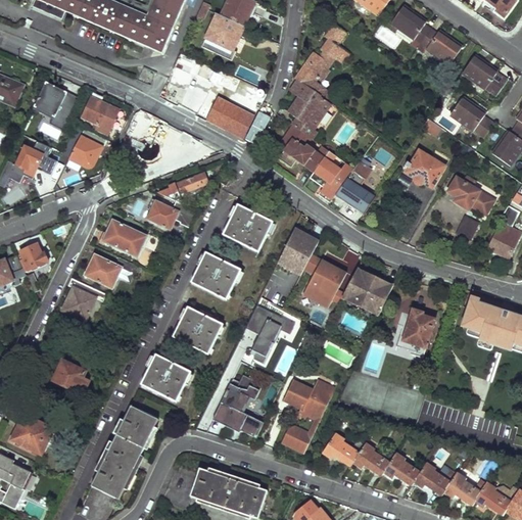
[(42,0),(162,51),(184,0),(153,0),(147,14),(115,0),(42,0)]
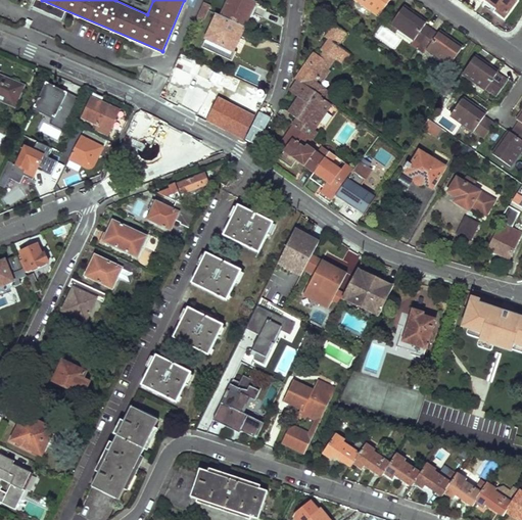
[(147,14),(153,0),(115,0),(147,14)]
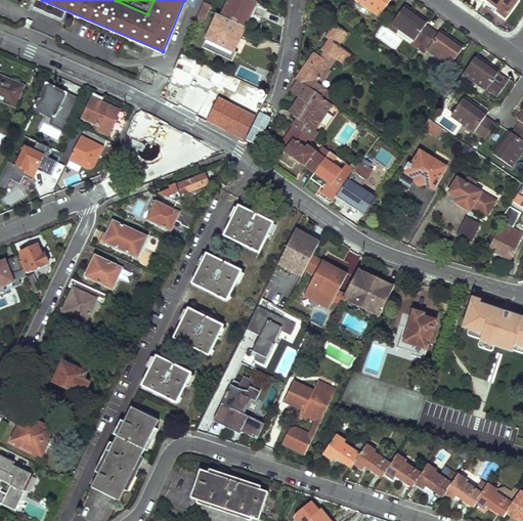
[(227,0),(221,14),(245,25),(256,0),(227,0)]
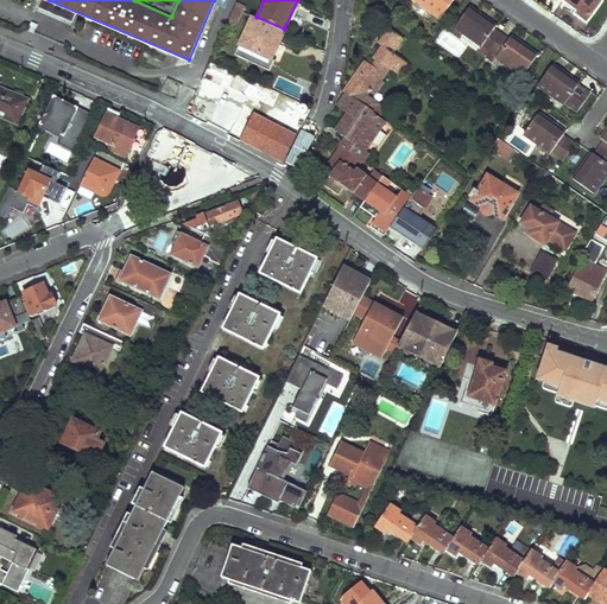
[(416,0),(438,16),(449,0),(416,0)]
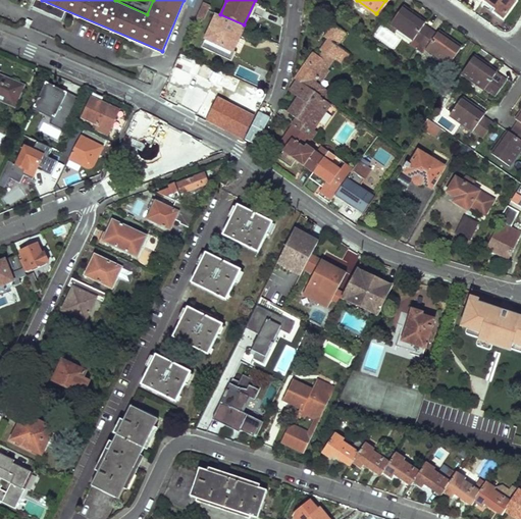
[(481,0),(492,7),(491,10),(501,16),(513,0),(481,0)]
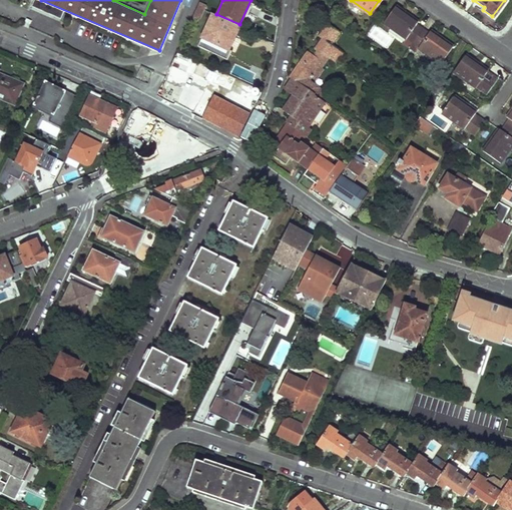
[(203,7),(197,4),(193,14),(200,18),(204,8),(203,7)]
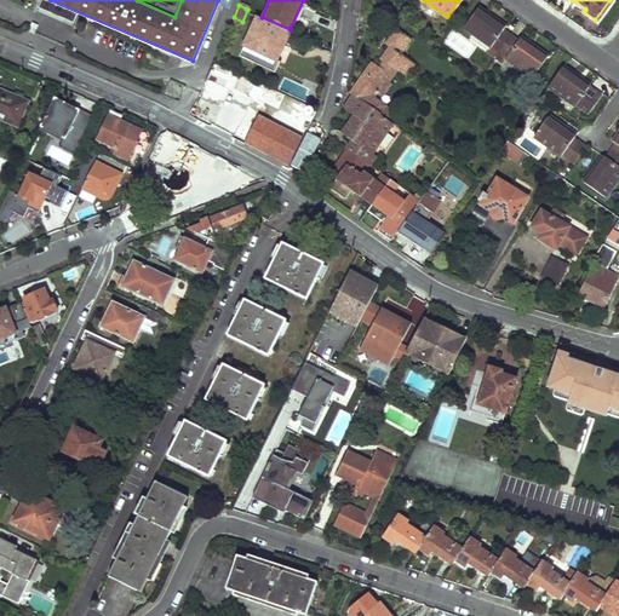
[(479,5),(464,27),(489,45),(491,44),(499,50),(510,33),(503,27),(505,23),(479,5)]
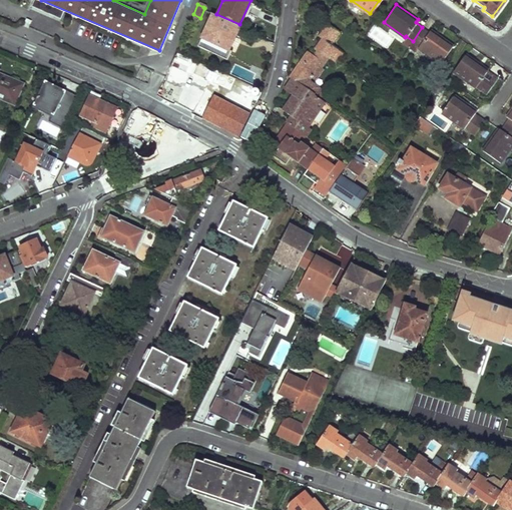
[(212,12),(198,44),(227,56),(231,48),(229,47),(235,32),(242,35),(250,39),(254,31),(239,24),(216,14),(214,13),(212,12)]
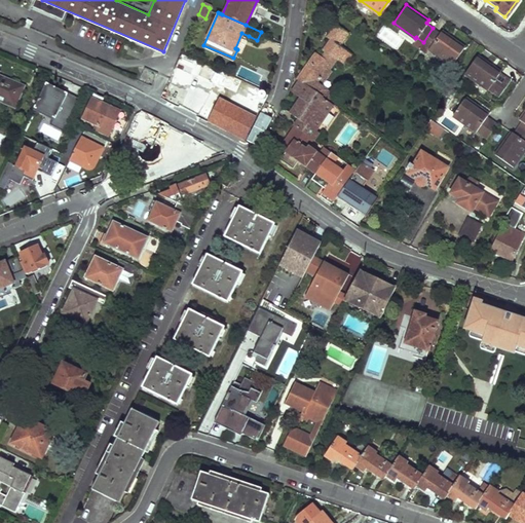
[(331,37),(341,45),(350,33),(335,23),(327,35),(331,37)]
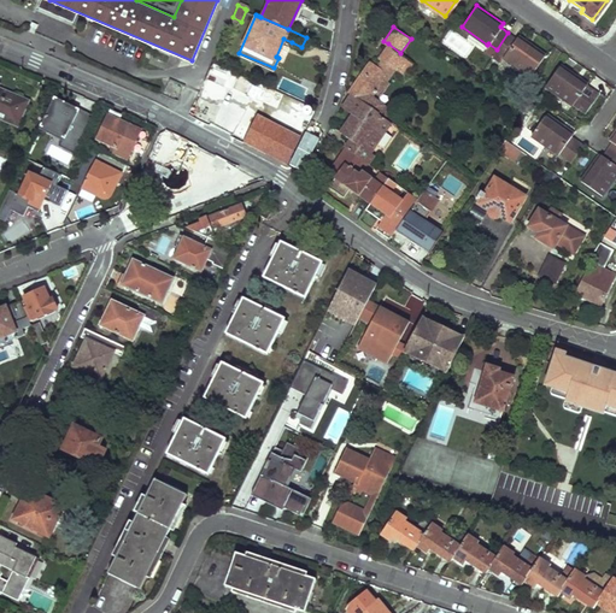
[(508,33),(497,49),(504,54),(503,56),(531,75),(545,53),(517,34),(515,37),(508,33)]
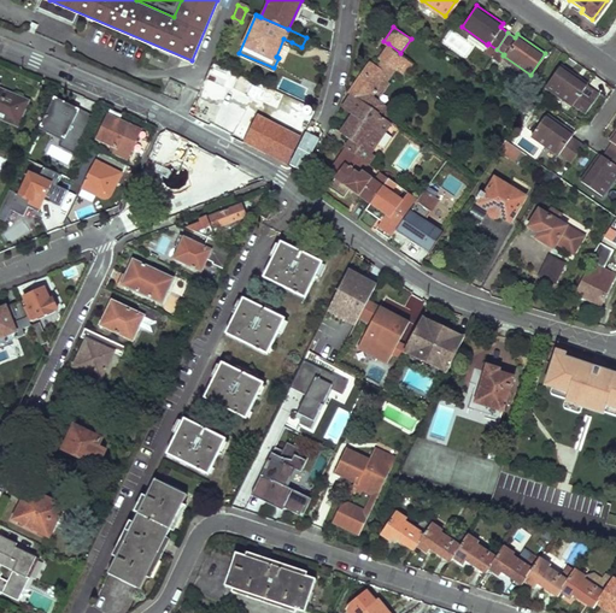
[(279,58),(283,60),(292,42),(283,39),(276,57),(279,58)]
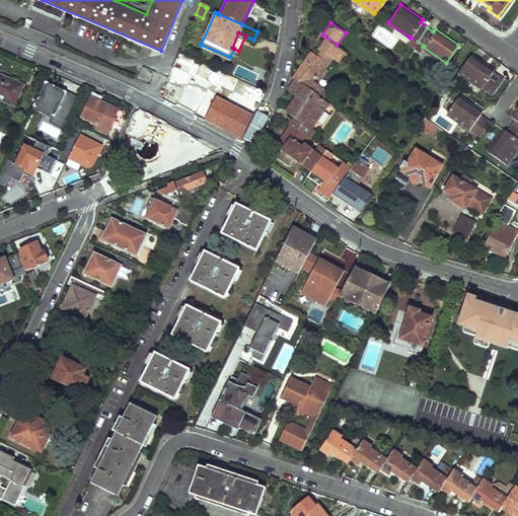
[(337,45),(326,37),(319,48),(321,49),(324,52),(320,56),(317,54),(311,50),(293,75),(295,77),(324,98),(329,91),(313,80),(315,77),(319,79),(327,68),(326,67),(324,65),(330,56),(334,58),(341,63),(348,53),(337,45)]
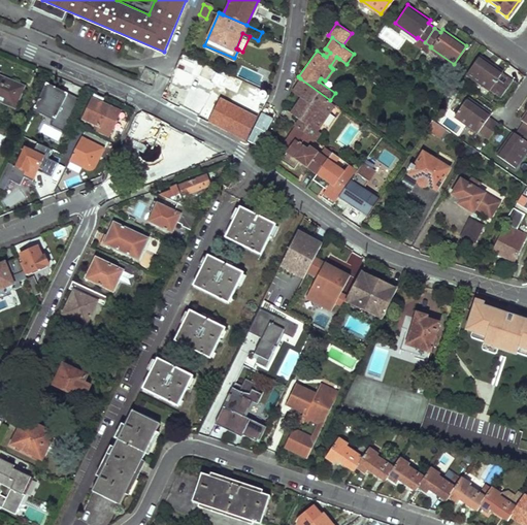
[(422,46),(425,42),(418,37),(417,38),(415,41),(422,46)]
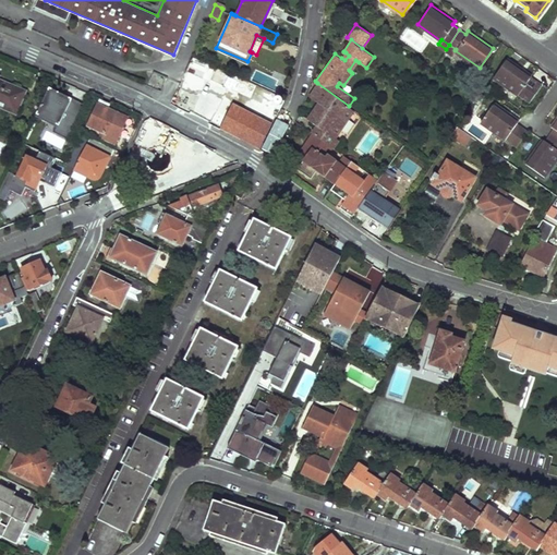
[(446,49),(452,53),(455,50),(456,49),(449,45),(446,49)]
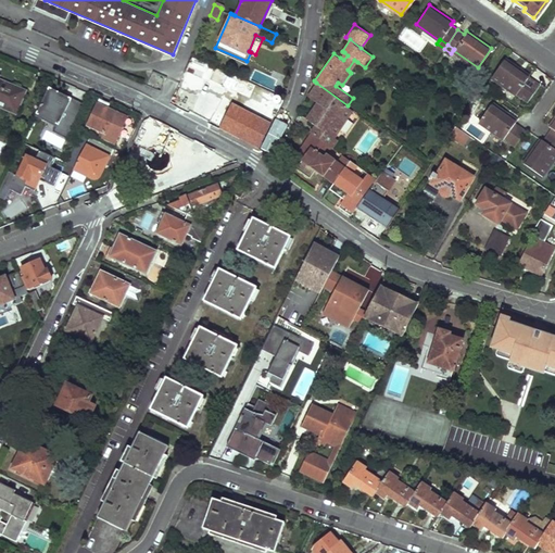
[(505,58),(491,77),(515,93),(516,92),(528,100),(538,85),(527,77),(529,74),(505,58)]
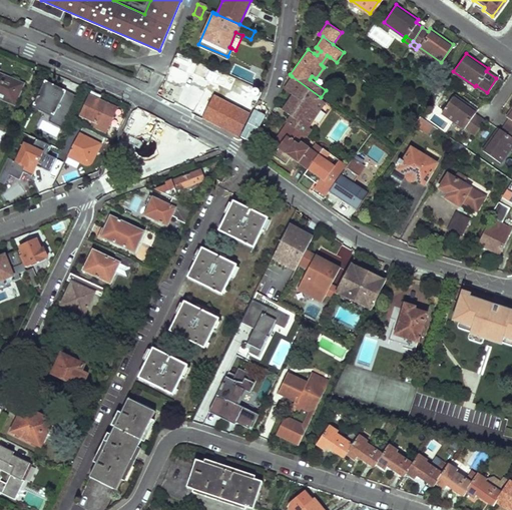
[(330,57),(327,55),(321,64),(323,66),(330,57)]
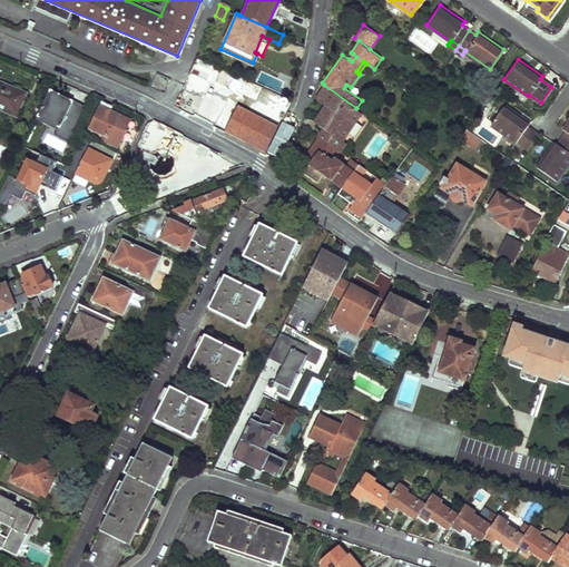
[(237,74),(235,80),(251,88),(253,80),(237,74)]
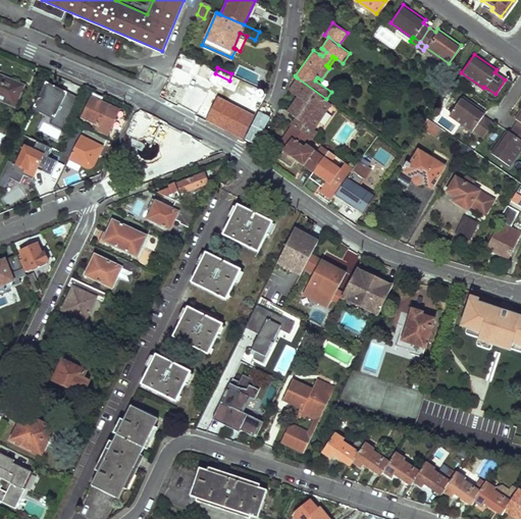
[(0,98),(14,105),(22,85),(0,73),(0,98)]
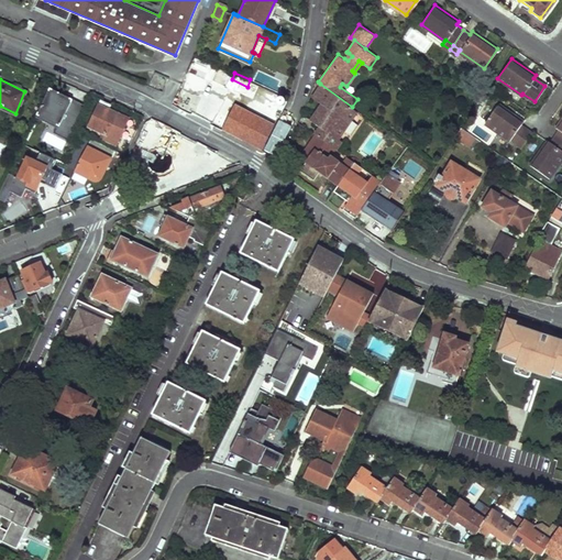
[(320,84),(312,96),(346,121),(355,109),(352,107),(320,84)]
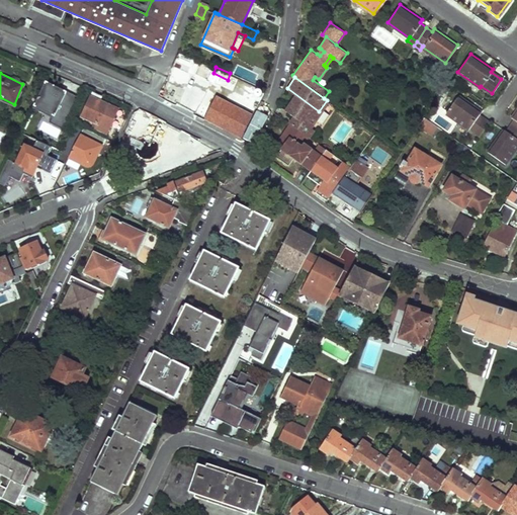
[(92,89),(81,114),(96,121),(94,125),(106,132),(117,107),(99,99),(102,93),(92,89)]
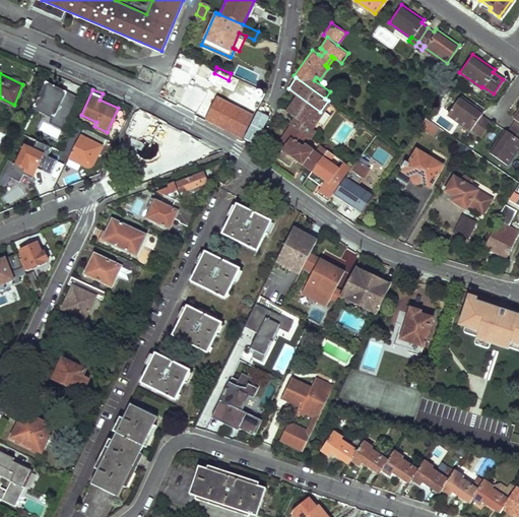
[(210,94),(201,113),(206,115),(204,118),(241,137),(252,113),(214,95),(214,97),(210,94)]
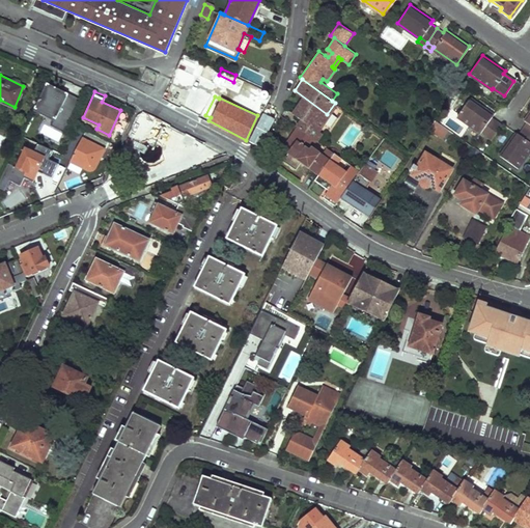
[(469,99),(456,118),(480,133),(481,132),(492,138),(502,123),(491,116),(492,114),(493,113),(469,99)]
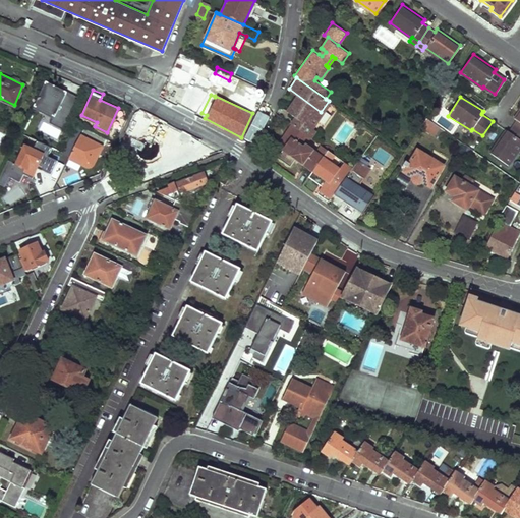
[(434,133),(440,126),(428,118),(422,125),(434,133)]
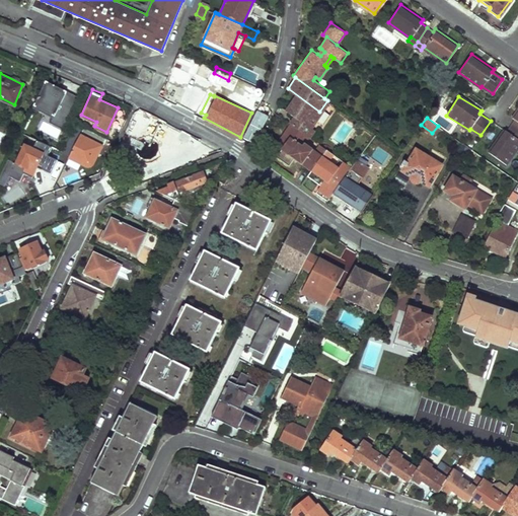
[(281,149),(277,155),(289,164),(294,158),(311,170),(327,148),(319,143),(314,149),(305,142),(309,136),(292,123),(290,122),(284,132),(290,137),(281,149)]
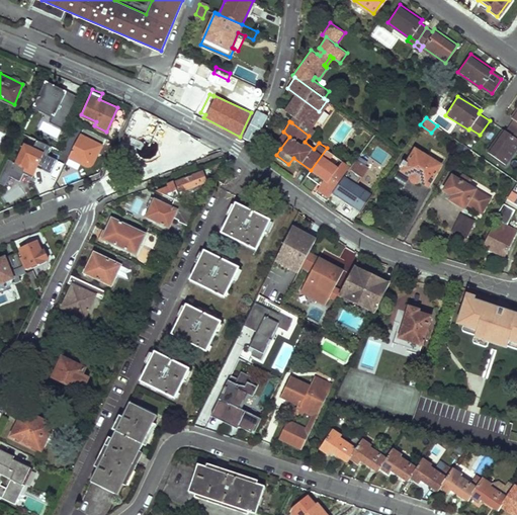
[(503,126),(488,151),(507,162),(516,146),(516,129),(509,123),(506,129),(503,126)]
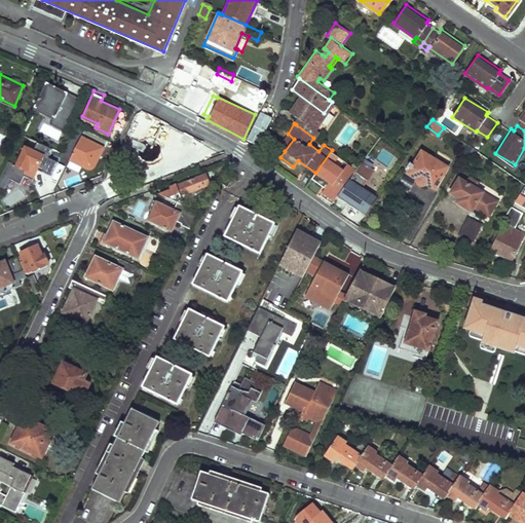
[(83,129),(76,126),(67,144),(74,148),(81,135),(83,129)]
